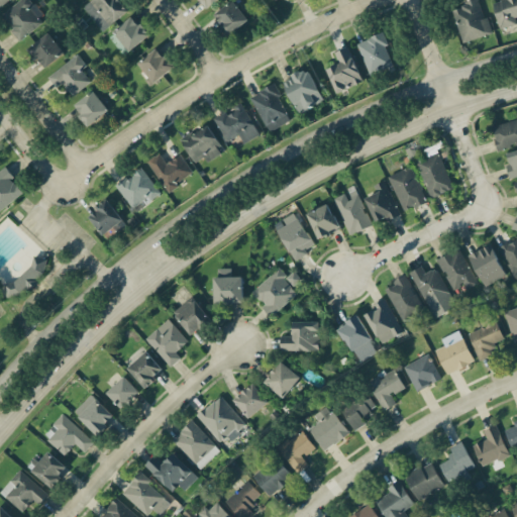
[(43,21),(26,0),(19,0),(1,14),(19,39),(43,21)]
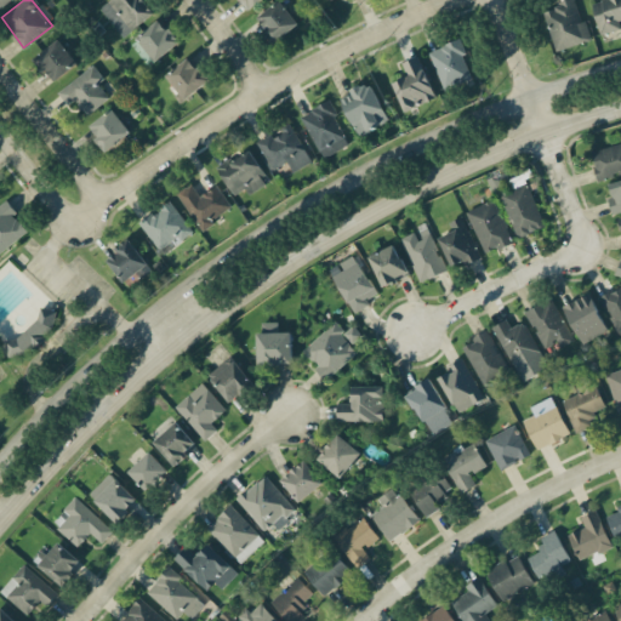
[(155,13),(146,0),(107,0),(100,5),(121,36),(155,13)]
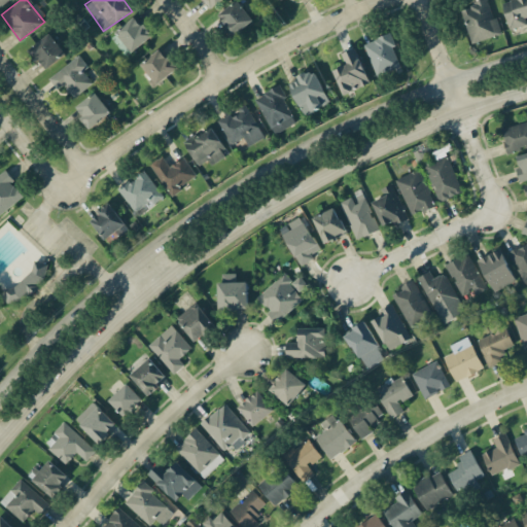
[(205,0),(212,8),(221,0),(205,0)]
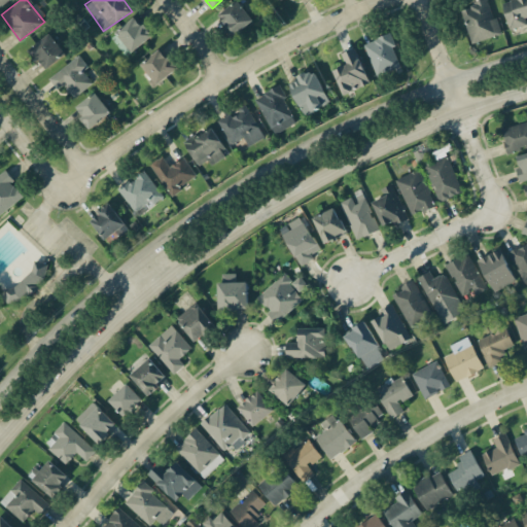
[(236,0),(217,15),(234,36),(253,20),(238,0),(236,0)]
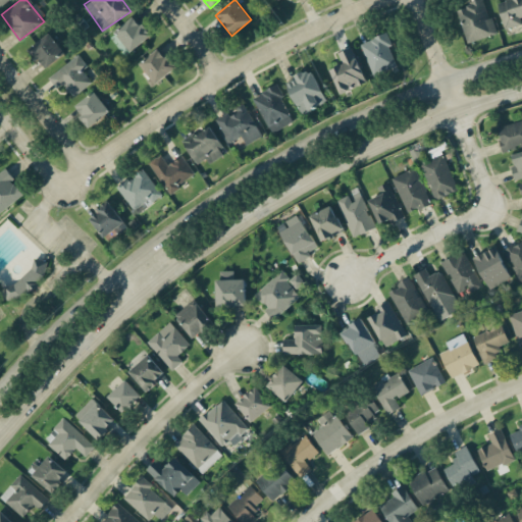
[(465,42),(498,35),(493,16),(487,17),(482,0),(472,0),(466,1),(468,7),(458,9),(465,42)]
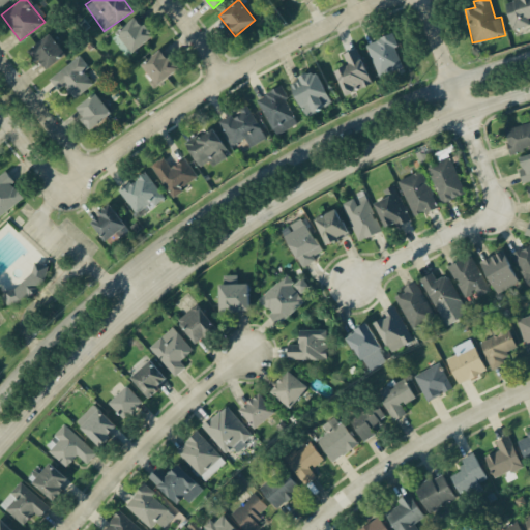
[(529,0),(512,0),(505,2),(511,28),(529,24),(528,18),(529,17),(529,0)]
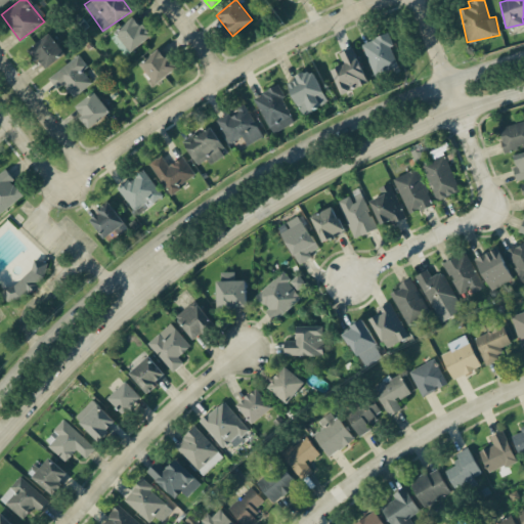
[(135,14),(116,31),(132,51),(151,35),(135,14)]
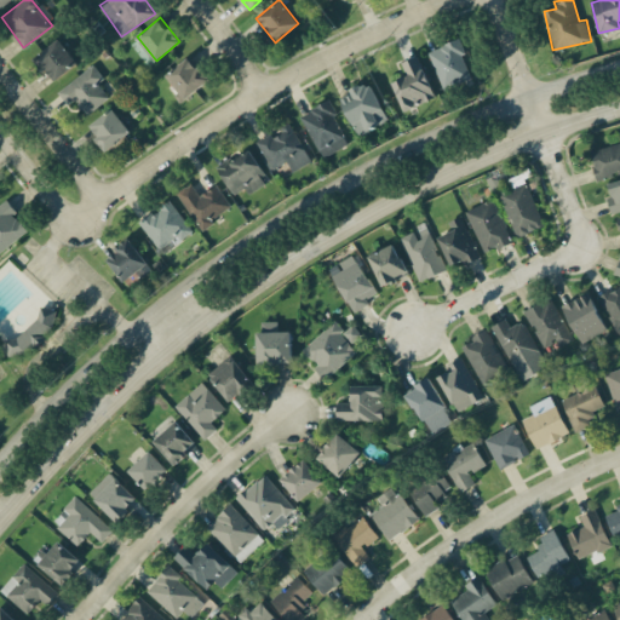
[(76,65),(61,39),(32,57),(40,70),(46,68),(53,80),(76,65)]
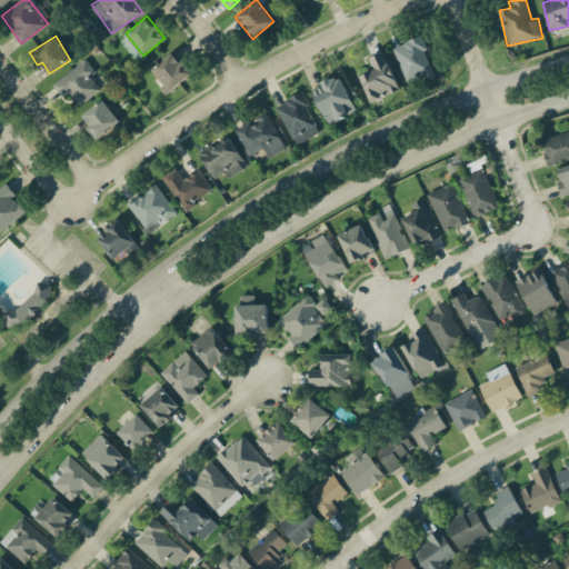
[(433,70),(419,36),(392,47),(407,81),(433,70)]
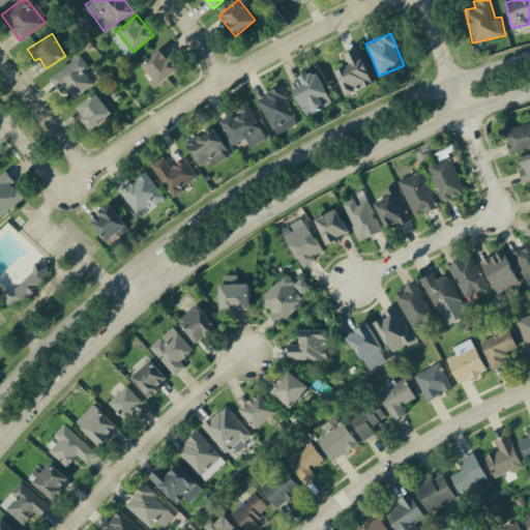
[(162,48),(142,64),(158,85),(179,68),(162,48)]
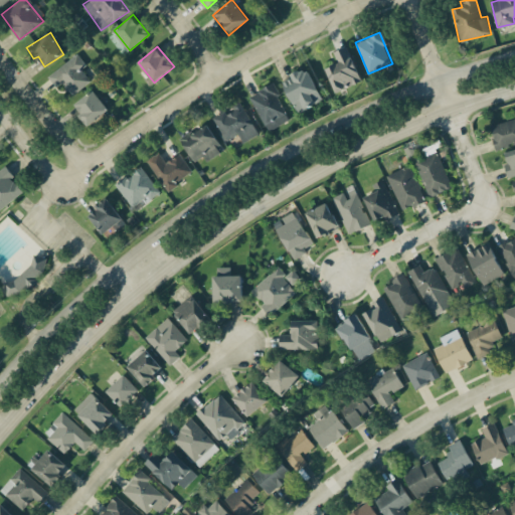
[(361,81),(348,46),(334,51),(338,63),(326,67),(335,92),(361,81)]
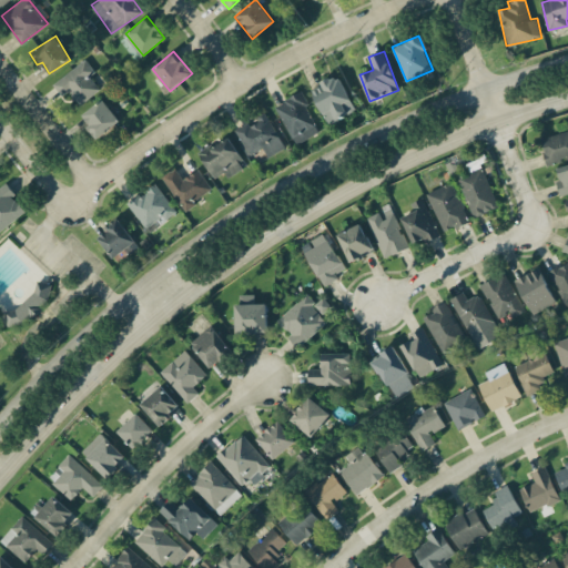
[(62,97),(68,91),(80,104),(100,89),(89,75),(95,71),(84,58),(52,84),(62,97)]
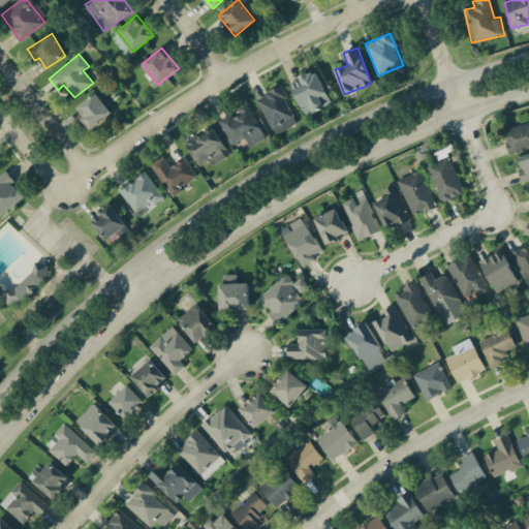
[(306,115),(332,102),(316,70),(290,83),(306,115)]
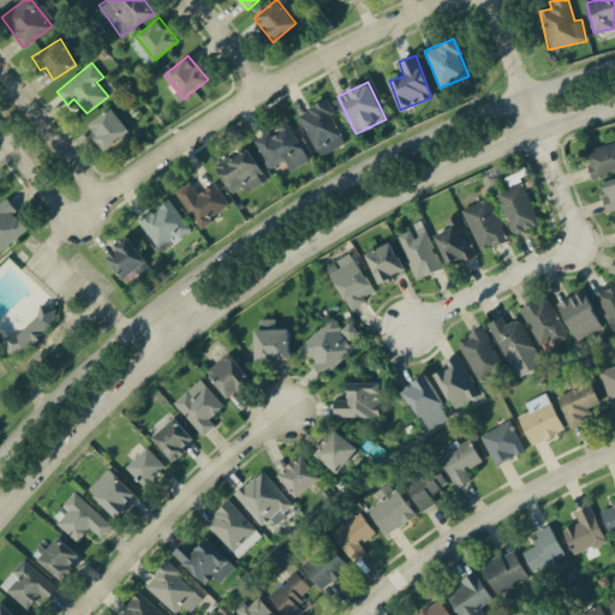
[(298,114),(320,156),(347,142),(324,100),(298,114)]
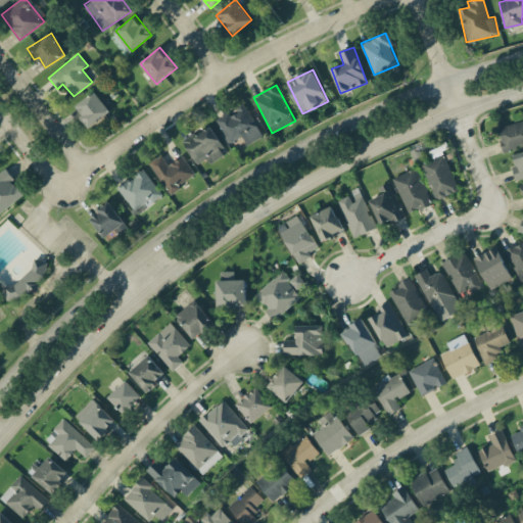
[(89,128),(110,110),(94,90),(76,105),(83,114),(80,116),(89,128)]
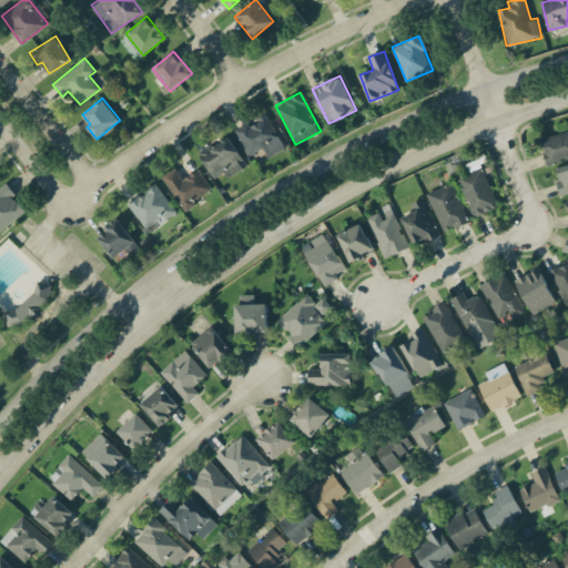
[(267,156),(285,148),(265,113),(235,131),(250,155),(263,148),(267,156)]
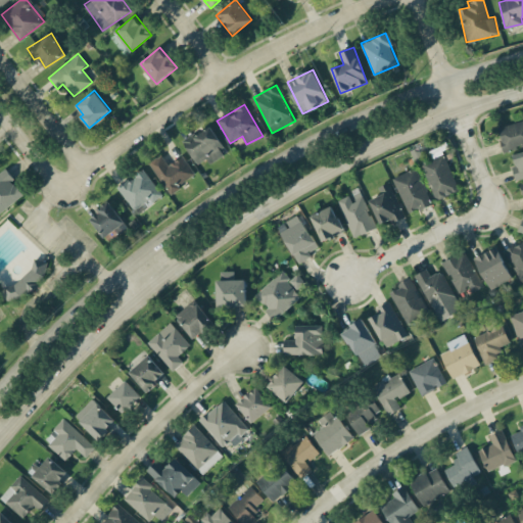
[(522,120),(496,128),(504,151),(522,145),(522,120)]
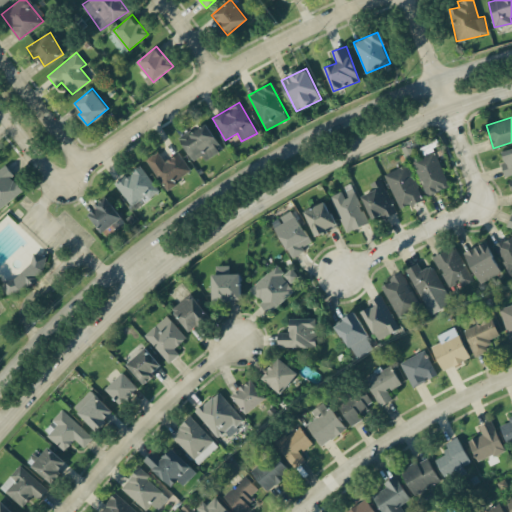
[(193,160),(202,155),(205,160),(222,149),(204,122),(179,139),(193,160)]
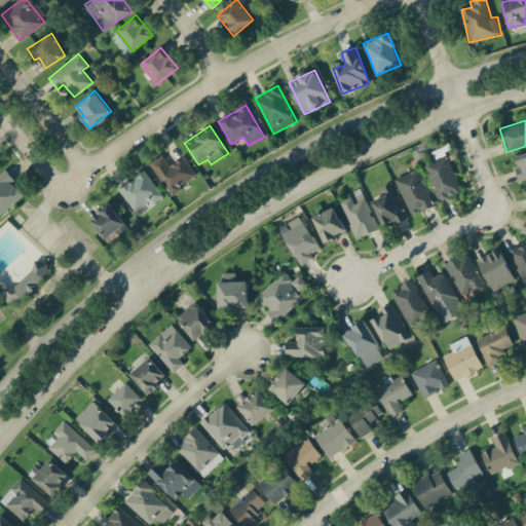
[(525,151),(516,154),(519,166),(515,167),(518,180),(525,178),(525,151)]
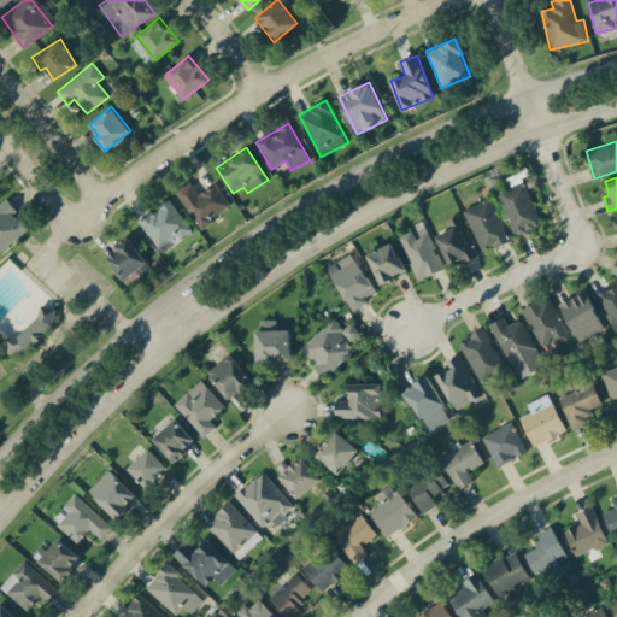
[(498,192),(513,235),(541,224),(524,181),(498,192)]
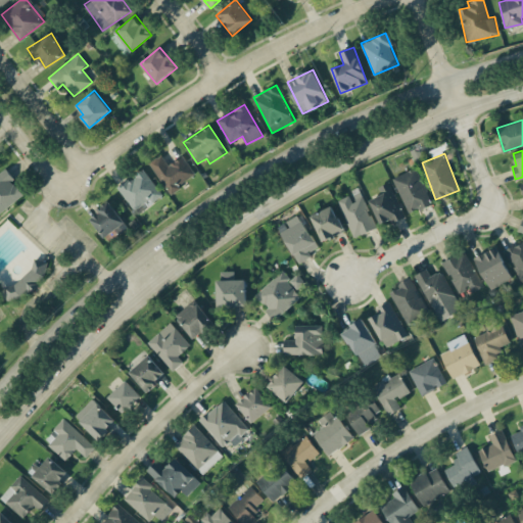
[(195,177),(183,155),(168,164),(162,154),(150,160),(168,192),(195,177)]
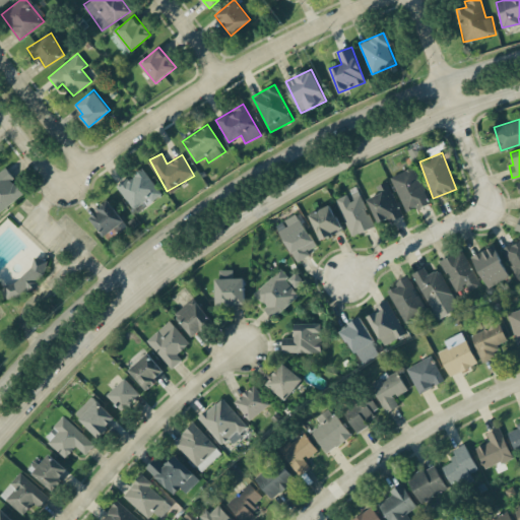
[(117,186),(136,212),(161,194),(141,167),(117,186)]
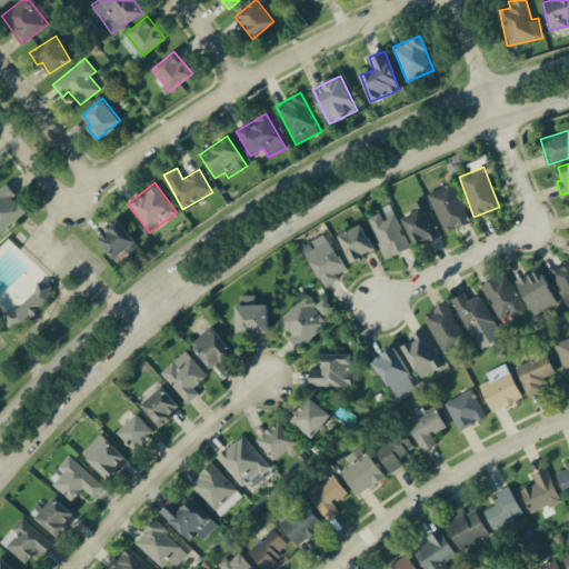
[(427,192),(443,232),(470,222),(453,182),(427,192)]
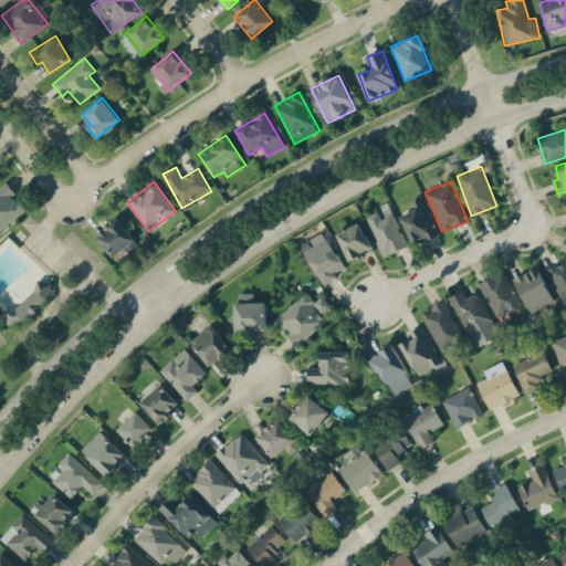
[(0,186),(0,231),(27,210),(3,182),(0,186)]
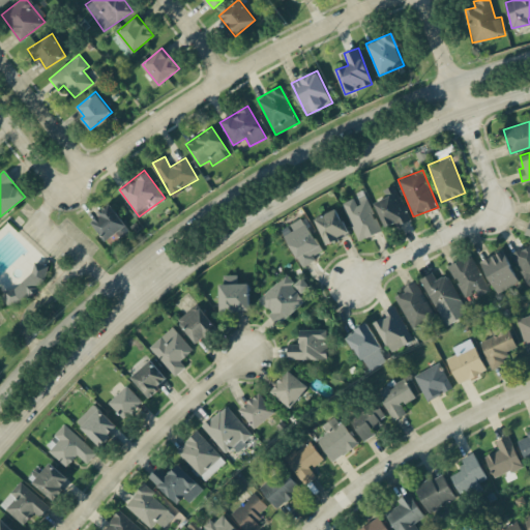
[(375,202),(385,227),(394,223),(395,227),(410,221),(394,184),(383,189),(386,197),(375,202)]
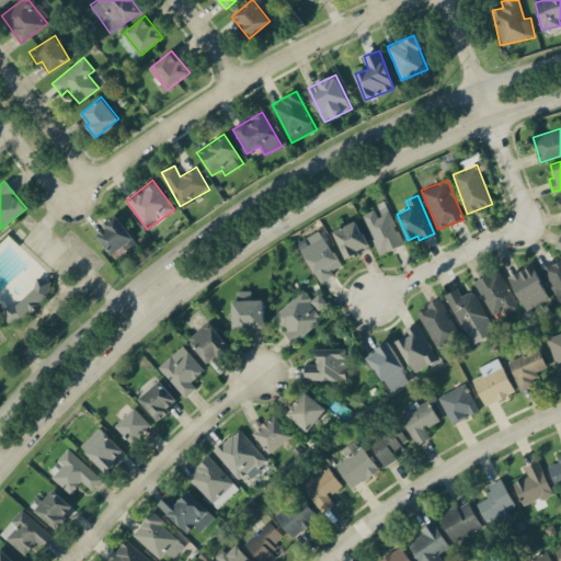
[(403,244),(387,205),(377,209),(377,208),(362,215),(378,254),(403,244)]
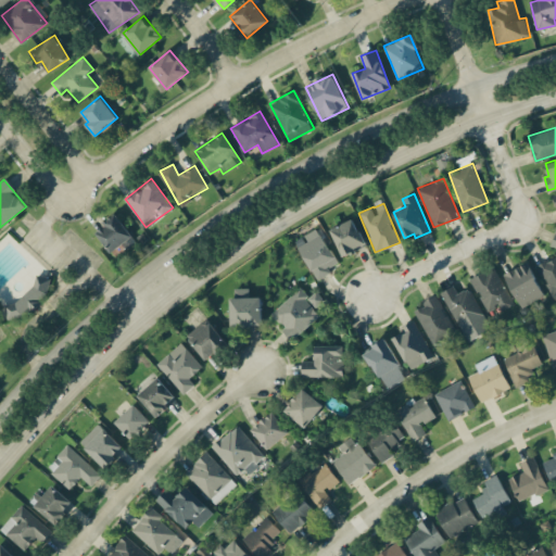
[(109,251),(133,239),(119,215),(96,228),(109,251)]
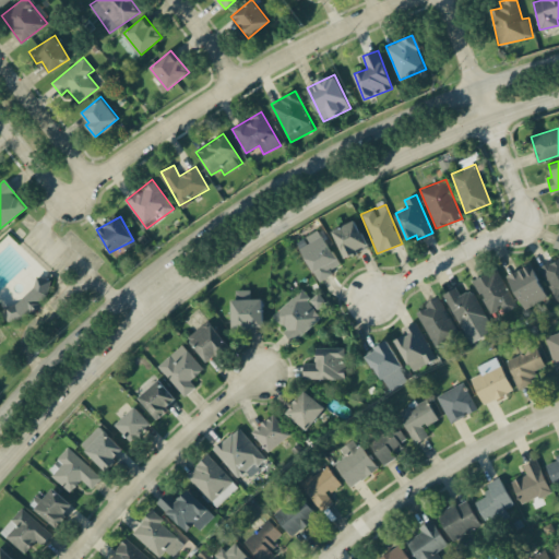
[(332,229),(344,258),(368,248),(356,219),(332,229)]
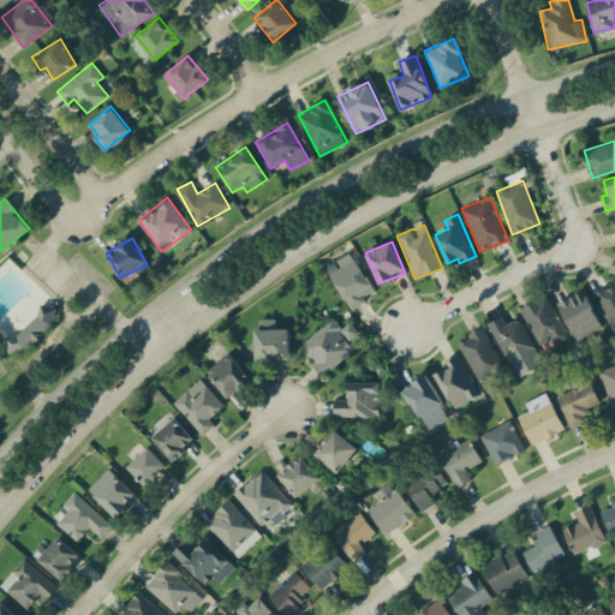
[(366,300),(364,297),(374,291),(354,258),(329,273),(351,310),(366,300)]
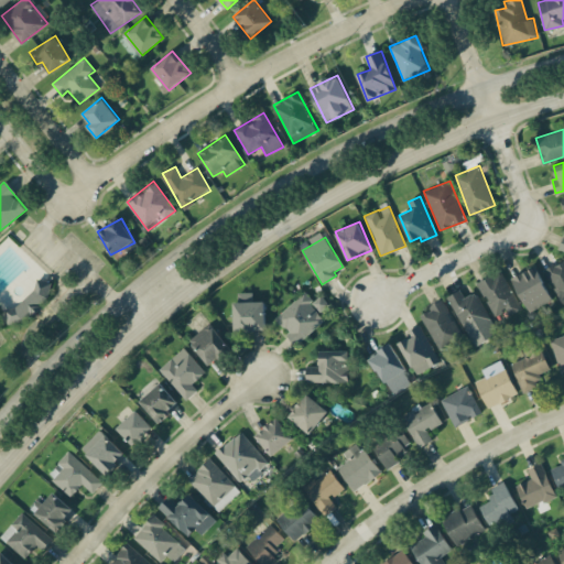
[(563,259),(544,269),(561,302),(563,300),(563,259)]
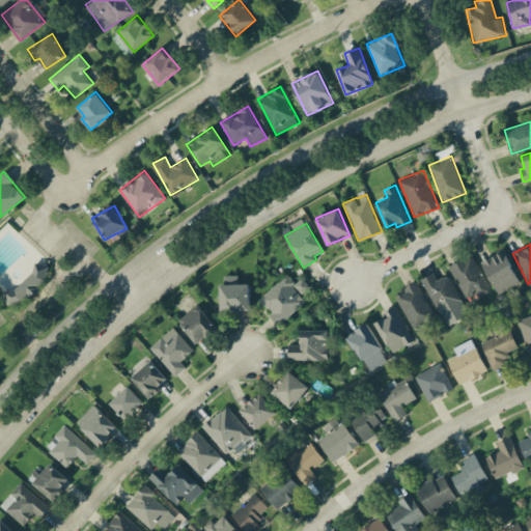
[(520,283),(504,250),(481,261),(497,294),(520,283)]
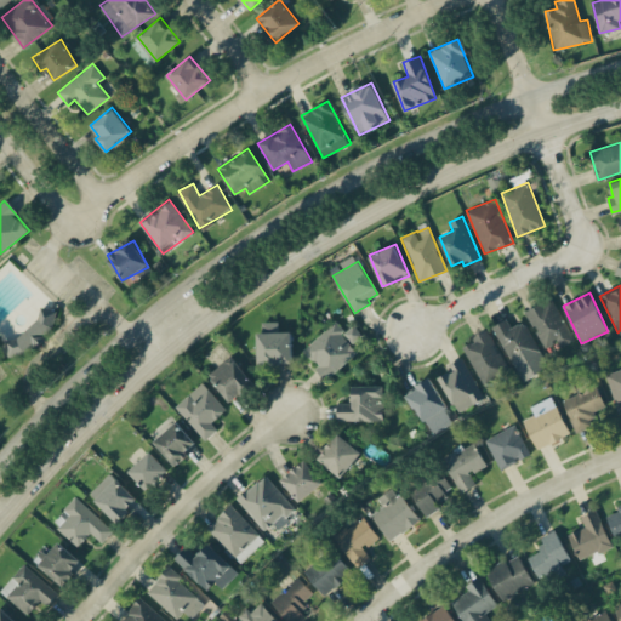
[(548,354),(574,341),(551,297),(525,312),(548,354)]
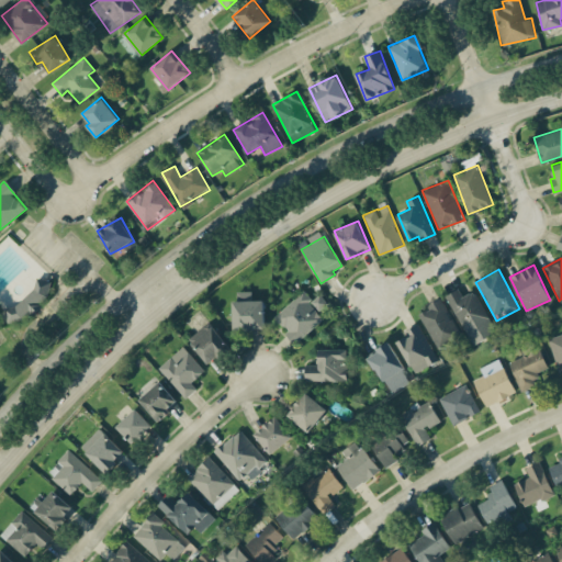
[(446,295),(472,346),(496,333),(473,291),(462,296),(459,289),(446,295)]
